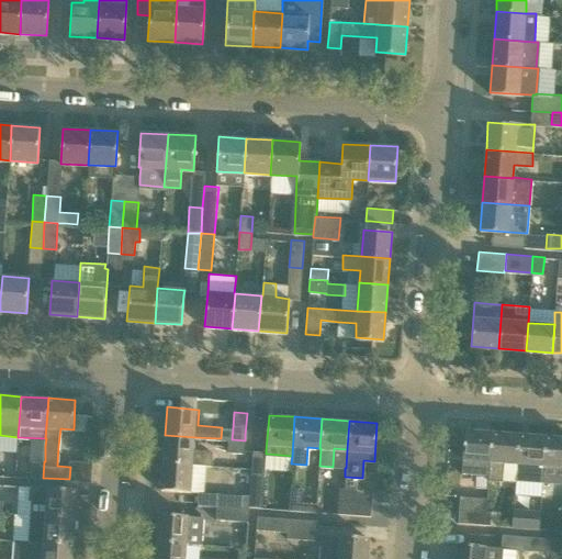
[(461,472),(489,474),(491,432),(464,429),(463,444),(461,472)]
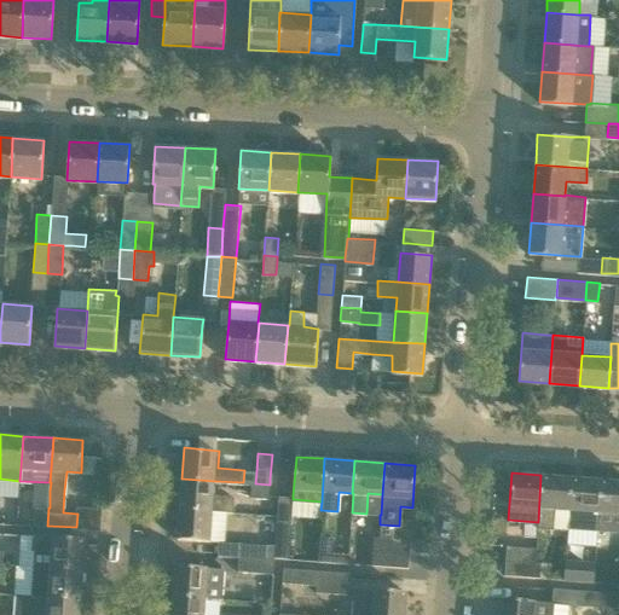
[(571,477),(541,475),(538,522),(537,527),(538,527),(554,528),(555,508),(570,508),(571,477)]
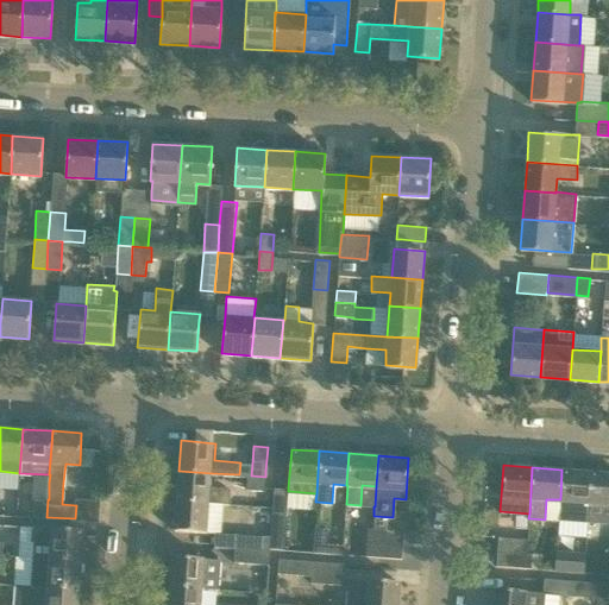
[(588,522),(589,502),(591,472),(562,470),(560,499),(559,520),(588,522)]
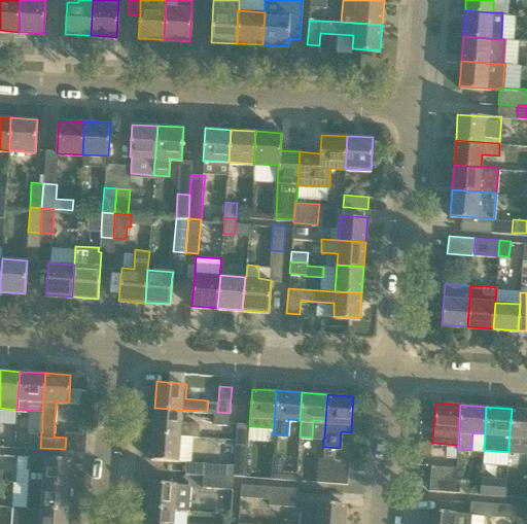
[(152,432),(181,434),(199,435),(200,423),(182,422),(183,410),(154,408),(152,432)]
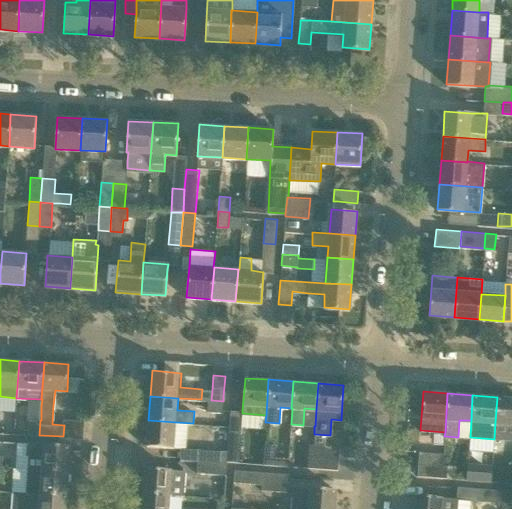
[(511,397),(497,397),(495,422),(511,423),(511,397)]
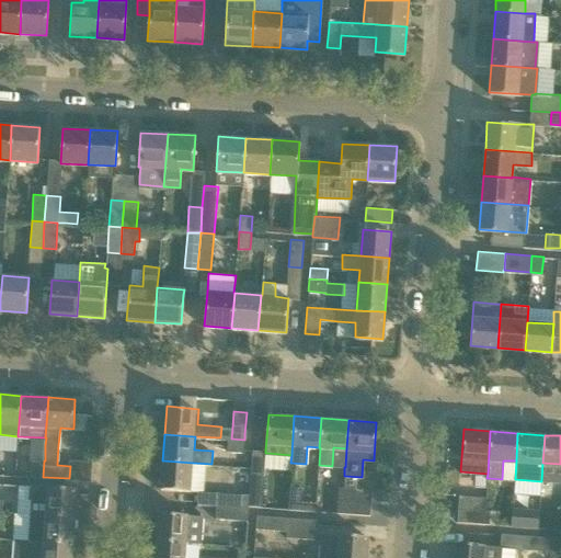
[(243,452),(244,440),(231,439),(228,439),(227,451),(243,452)]
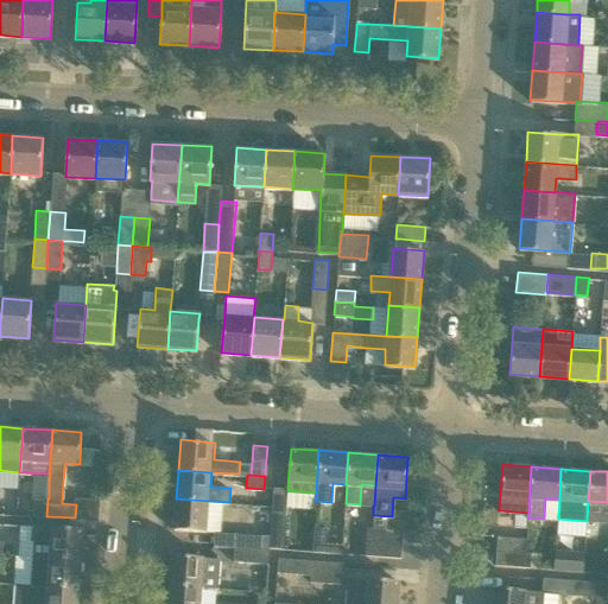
[(271,521),(270,534),(285,535),(289,490),(287,490),(287,487),(273,485),(271,521)]
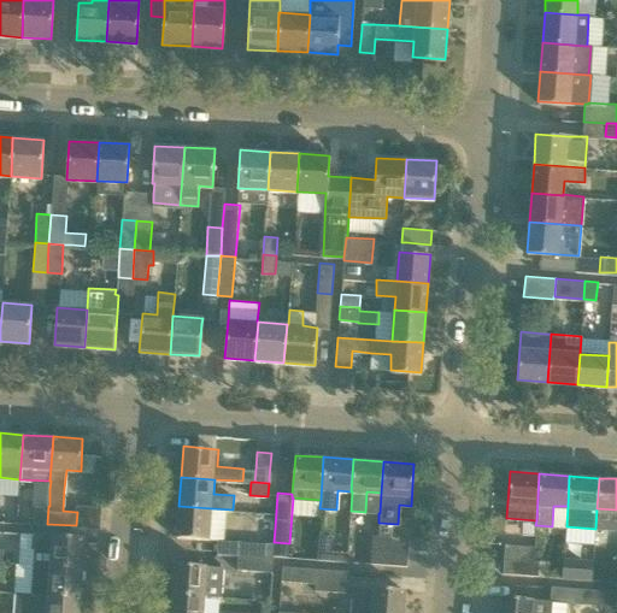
[(47,524),(48,506),(34,505),(33,523),(47,524)]
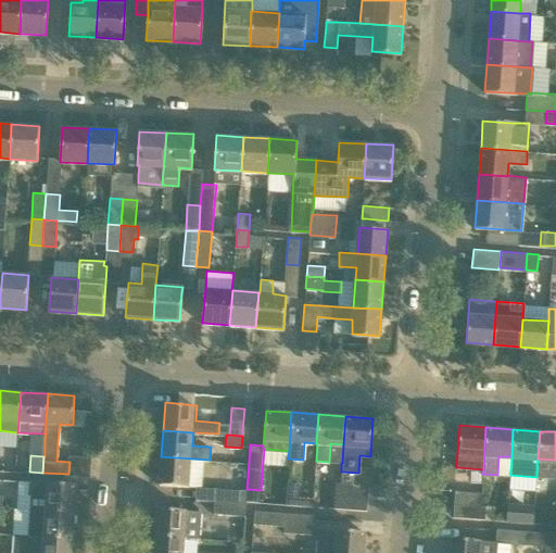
[(190,486),(191,459),(161,456),(160,484),(190,486)]
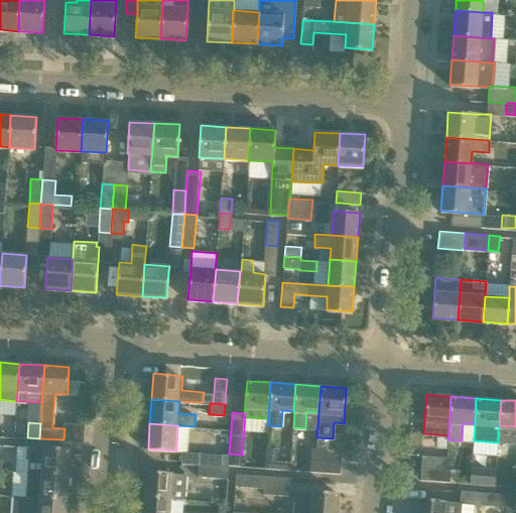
[(28,459),(27,471),(69,474),(71,449),(26,445),(25,458),(28,459)]
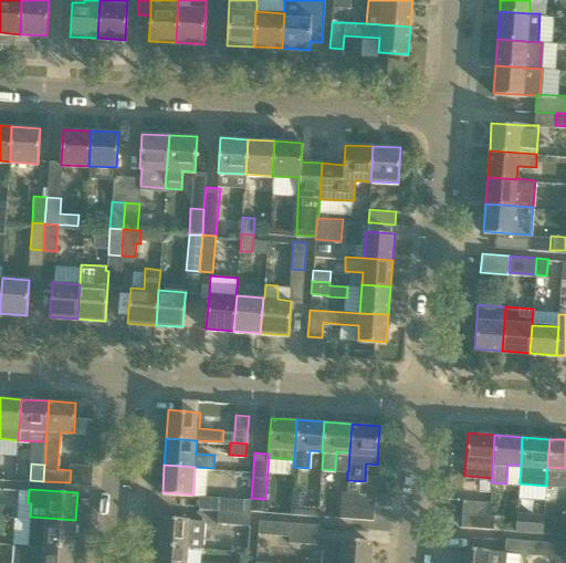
[(293,490),(291,512),(303,513),(304,504),(305,490),(293,490)]
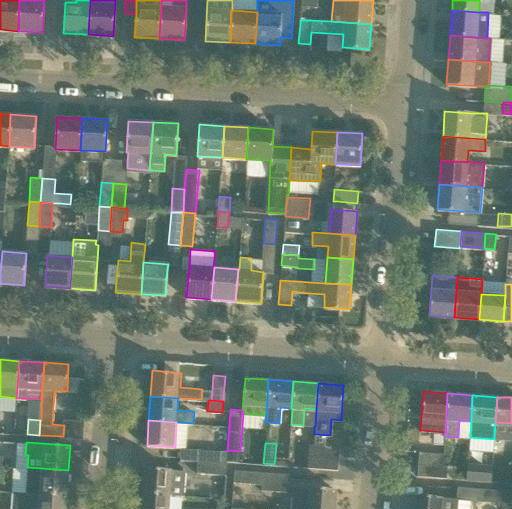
[(327,444),(313,443),(308,443),(308,454),(338,456),(339,445),(327,444)]
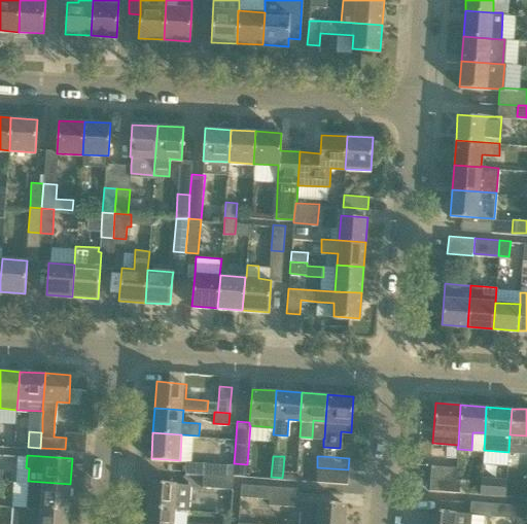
[(233,476),(233,474),(234,463),(186,459),(185,473),(204,474),(232,476),(233,476)]
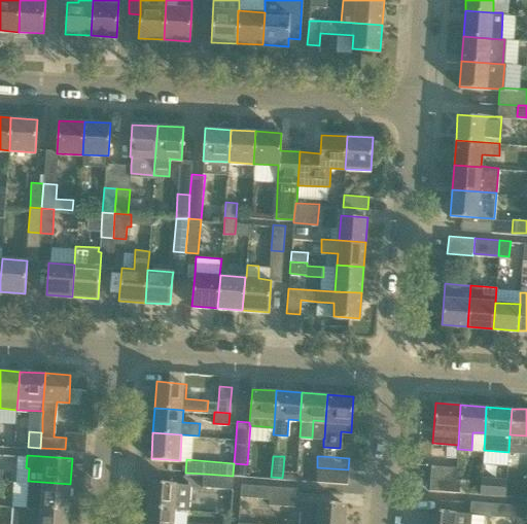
[(247,464),(234,463),(233,474),(246,475),(247,464)]
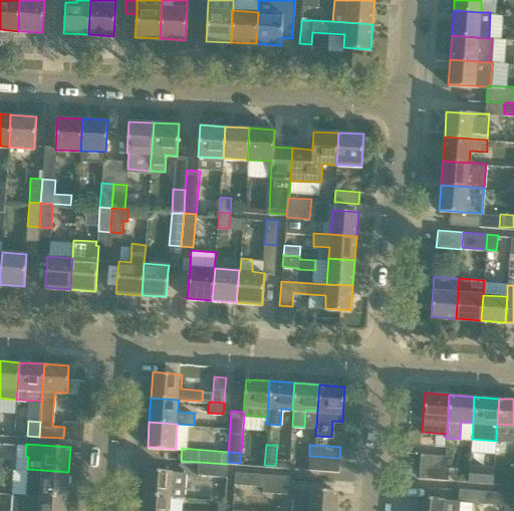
[(421,453),(420,465),(445,466),(446,455),(421,453)]
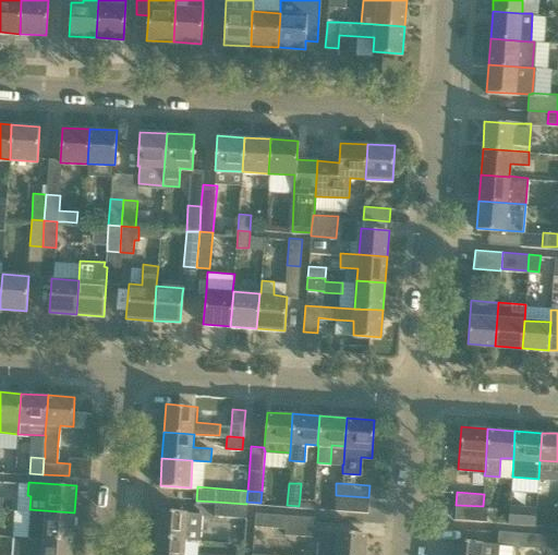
[(335,509),(367,511),(368,497),(336,495),(335,509)]
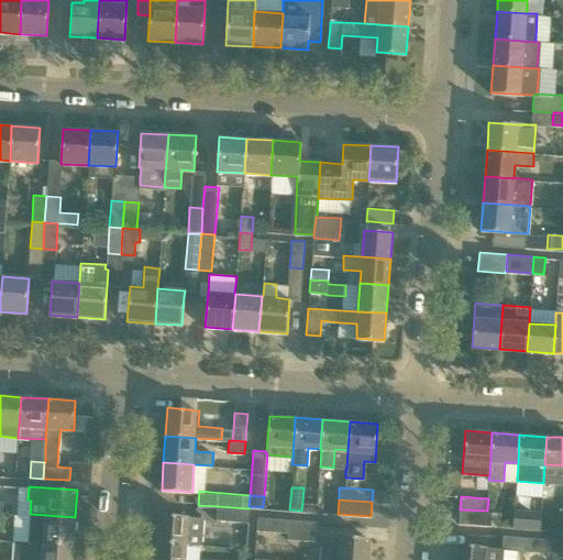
[(247,522),(249,508),(247,508),(218,506),(217,519),(247,522)]
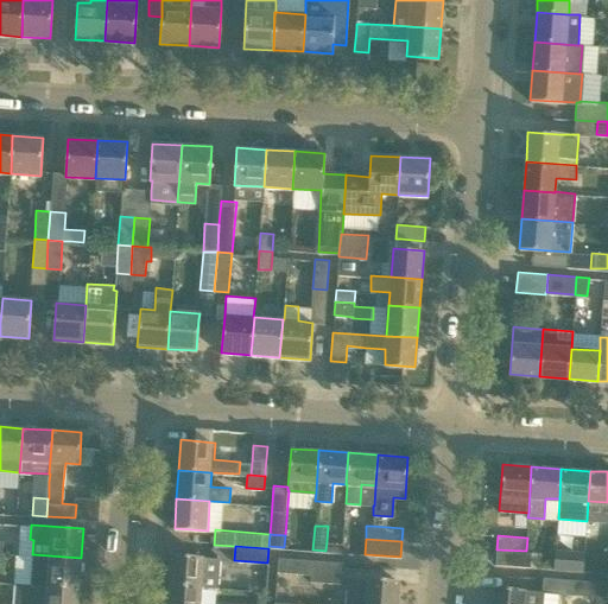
[(553,568),(583,571),(584,551),(556,548),(555,553),(553,568)]
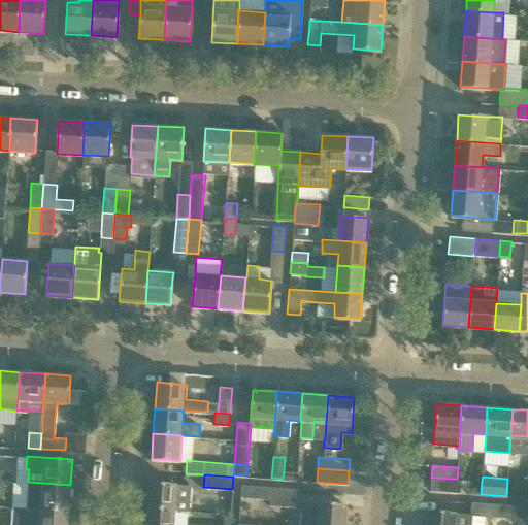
[(430,490),(451,491),(461,492),(462,480),(457,480),(457,479),(431,478),(430,490)]
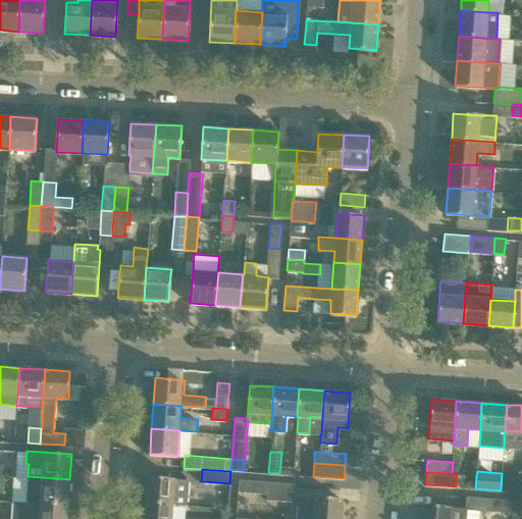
[(15,501),(68,505),(69,479),(28,476),(12,475),(11,501),(15,501)]
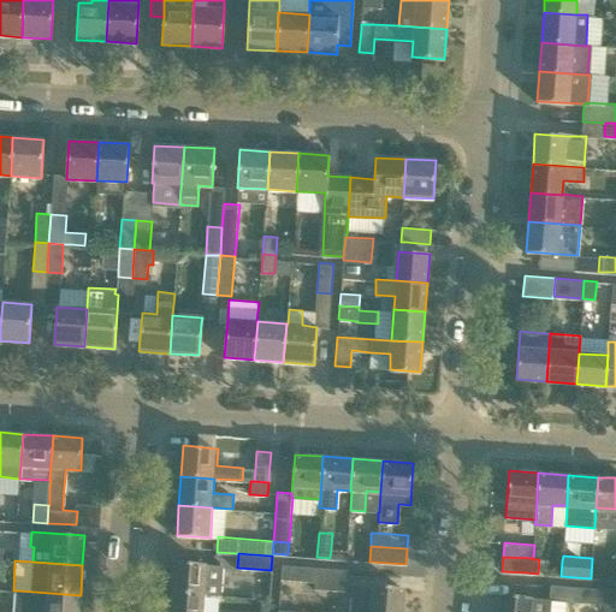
[(203,594),(220,595),(223,565),(175,562),(172,592),(203,594)]
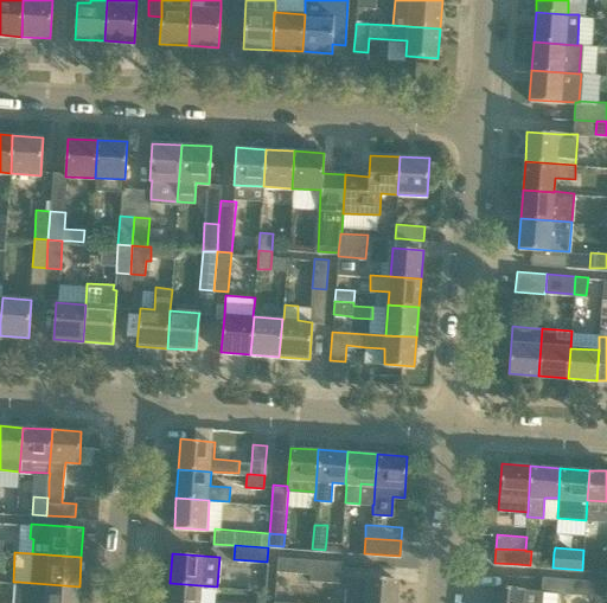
[(310,579),(342,582),(343,560),(278,556),(276,571),(311,573),(310,579)]
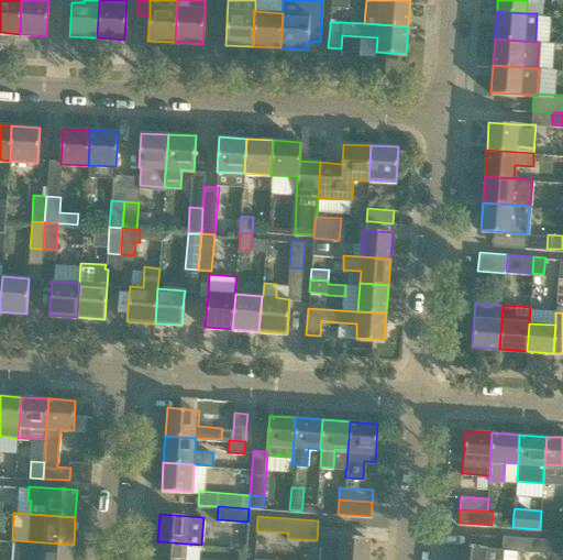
[(367,559),(370,538),(340,536),(322,534),(319,559),(367,559)]
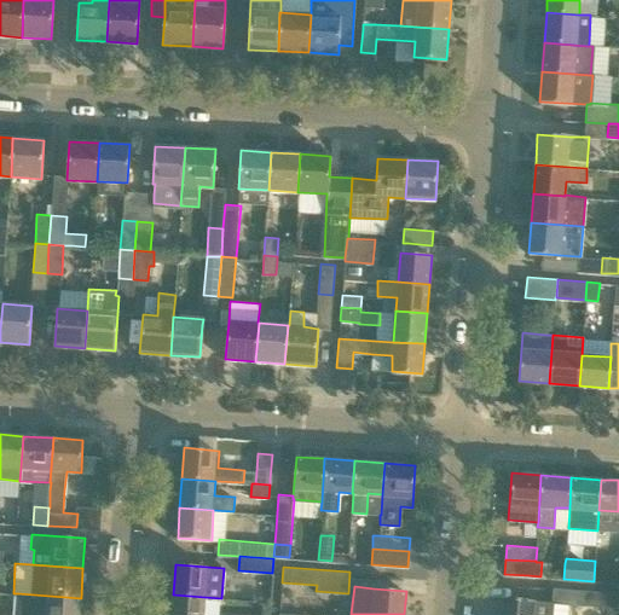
[(618,592),(583,590),(582,605),(617,608),(618,592)]
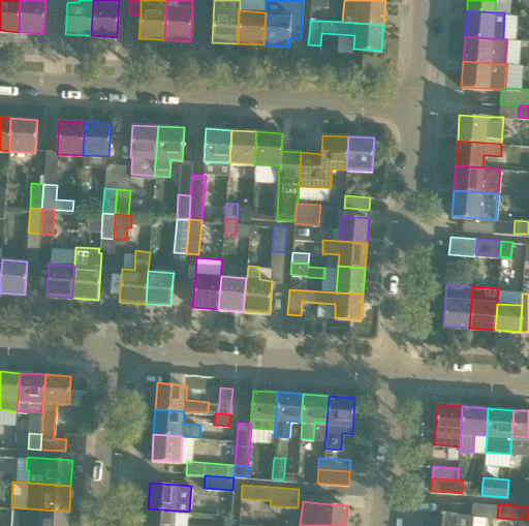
[(67,525),(69,512),(16,507),(13,525),(67,525)]
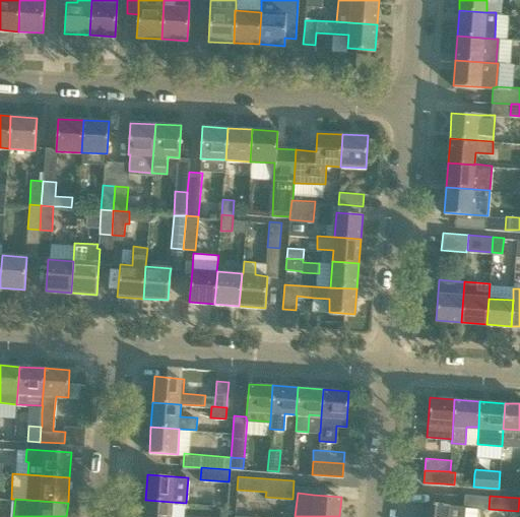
[(145,500),(143,516),(171,516),(172,502),(145,500)]
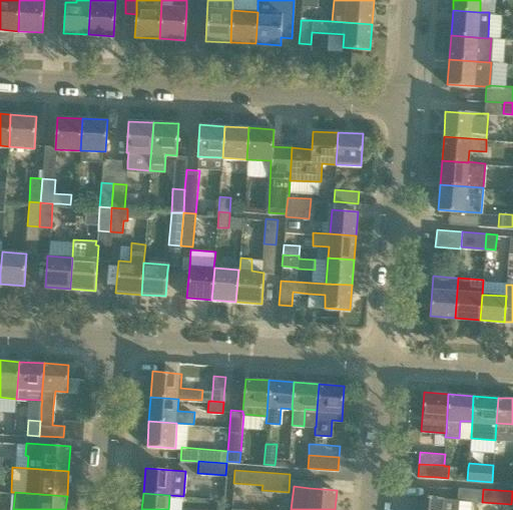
[(458,509),(459,499),(417,496),(415,509),(458,509)]
